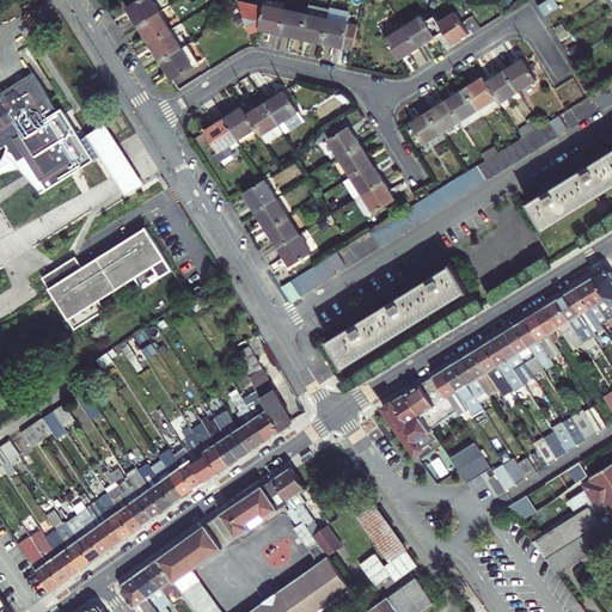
[(139,0),(128,7),(140,25),(160,12),(152,0),(139,0)]
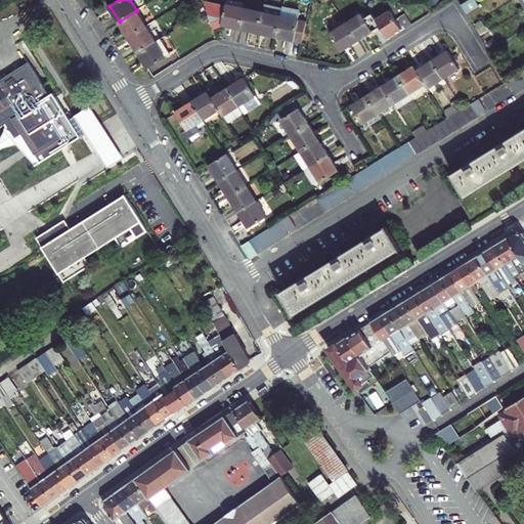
[(474,0),(468,0),(460,5),(467,16),(480,8),(474,0)]
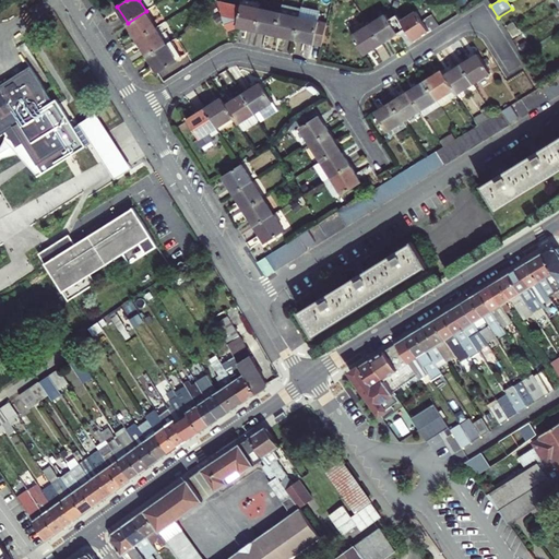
[(218,1),(228,30),(238,26),(258,31),(262,9),(242,4),(242,7),(218,1)]
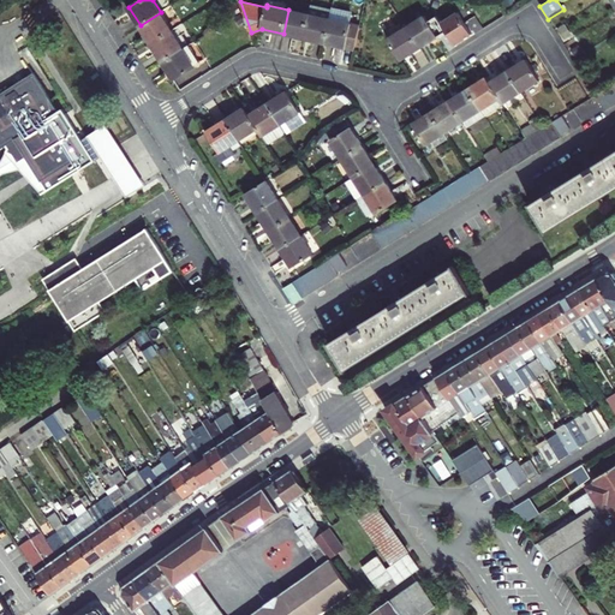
[(333,9),(311,4),(310,13),(304,39),(326,42),(333,9)]
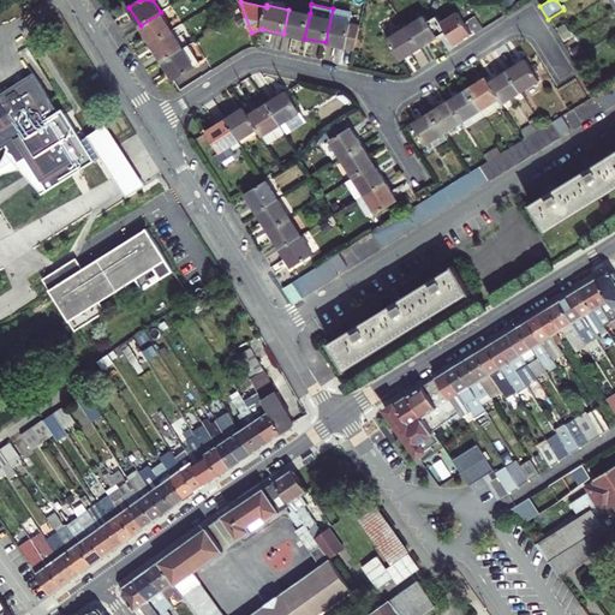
[(333,9),(326,42),(356,49),(360,25),(342,21),(345,12),(333,9)]
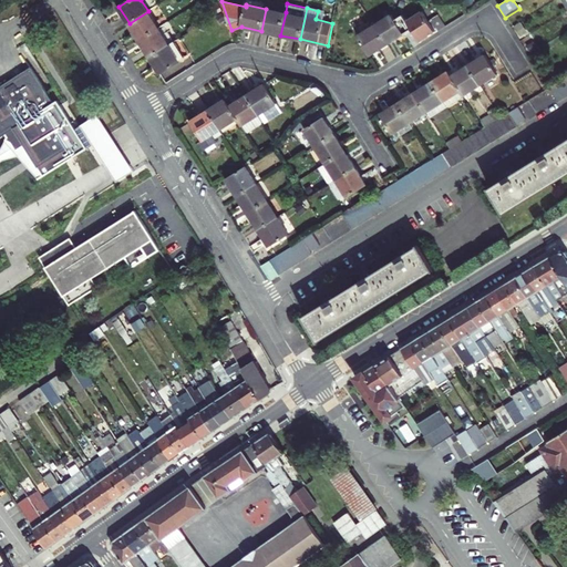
[(280,35),(286,12),(266,9),(261,31),(280,35)]
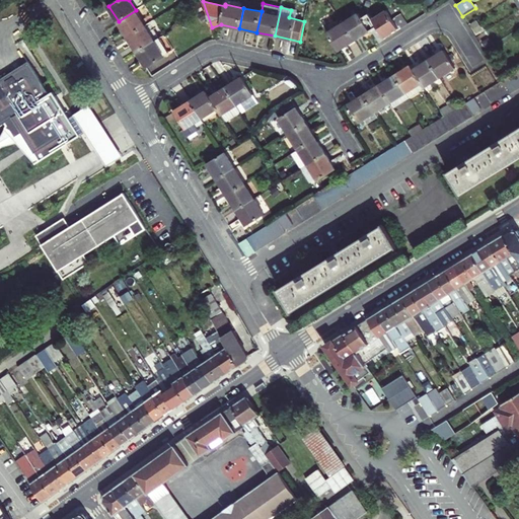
[(128,38),(146,26),(136,10),(119,21),(128,38)]
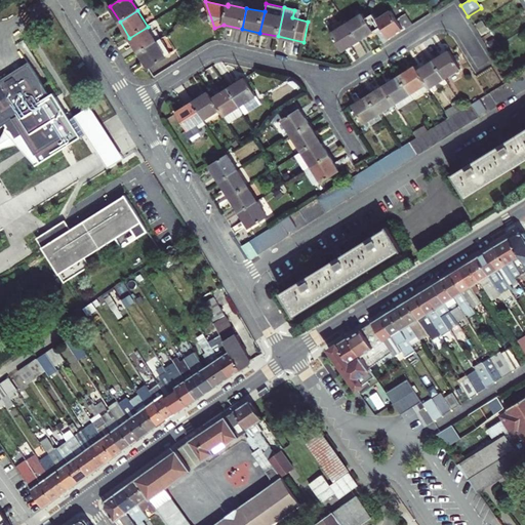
[(392,11),(377,19),(381,27),(389,38),(403,29),(392,11)]
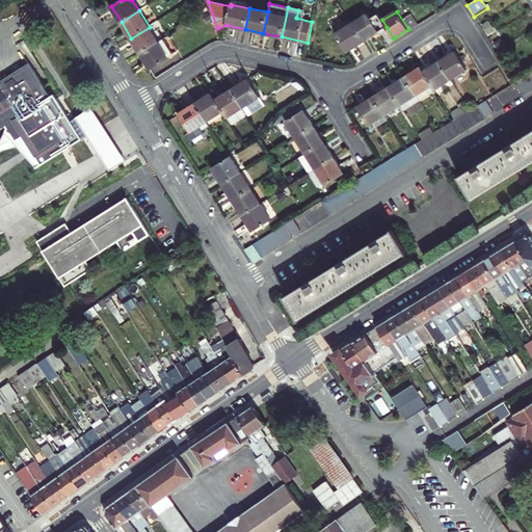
[(369,14),(353,23),(365,42),(387,27),(382,20),(378,14),(372,19),(369,14)]
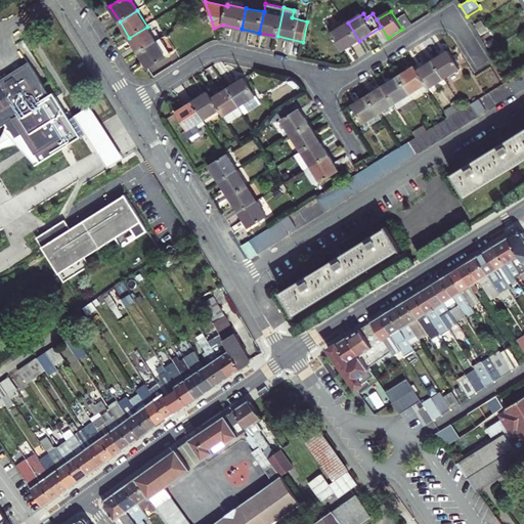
[(342,51),(359,41),(348,23),(331,34),(342,51)]
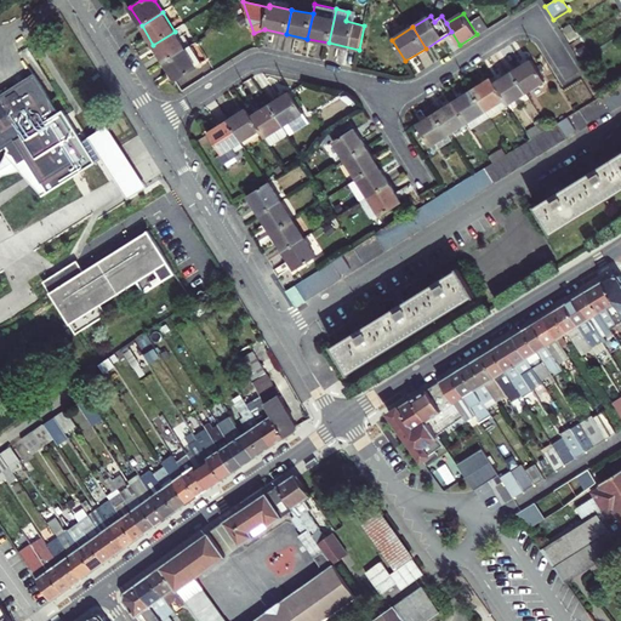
[(153,45),(165,63),(186,50),(175,32),(153,45)]
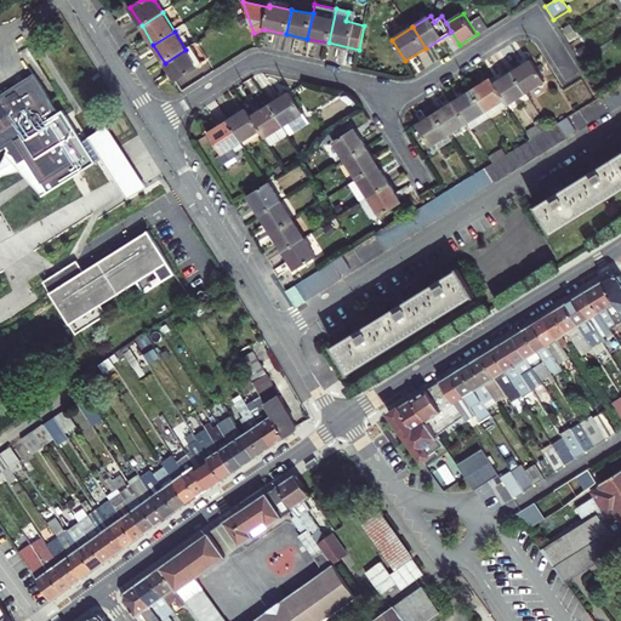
[(186,50),(165,63),(177,81),(198,68),(197,67),(201,63),(191,46),(186,50)]
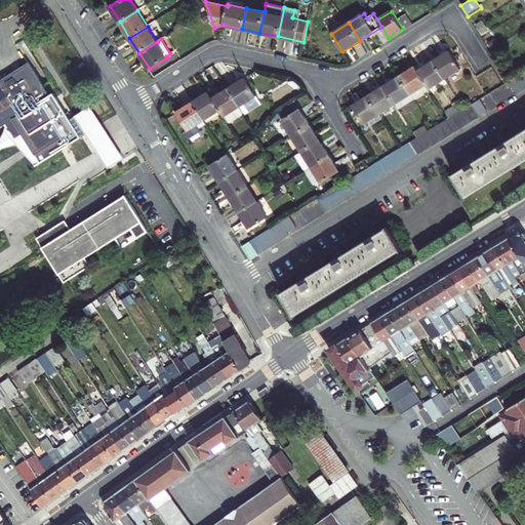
[(450,50),(434,61),(445,78),(461,68),(450,50)]
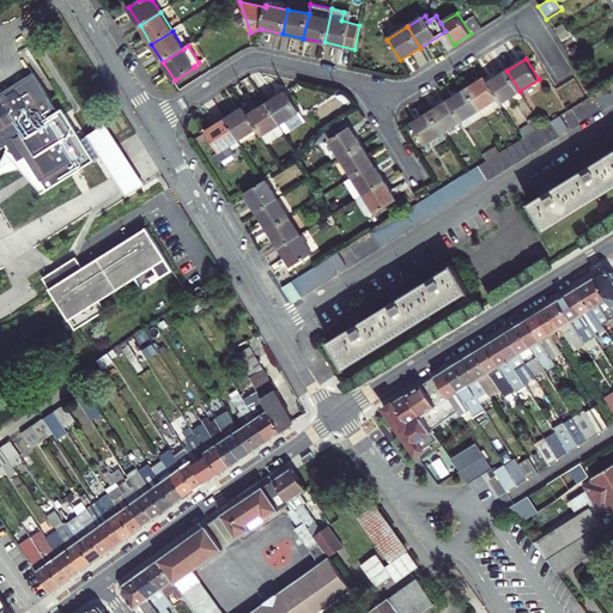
[(520,91),(507,71),(489,82),(502,103),(520,91)]
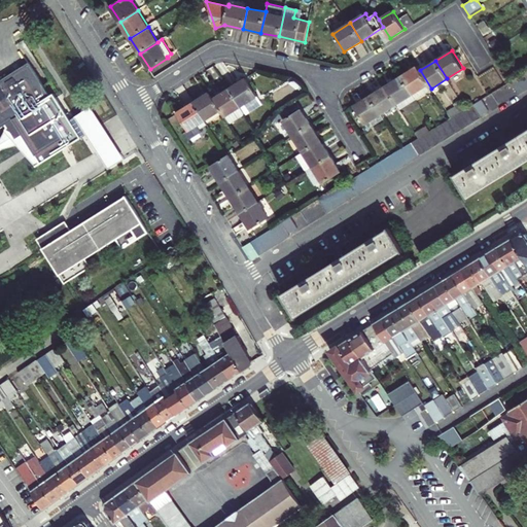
[(29,65),(0,82),(0,98),(13,119),(5,125),(7,128),(6,131),(10,133),(14,139),(15,141),(24,136),(41,164),(71,145),(65,136),(64,137),(42,101),(48,97),(29,65)]
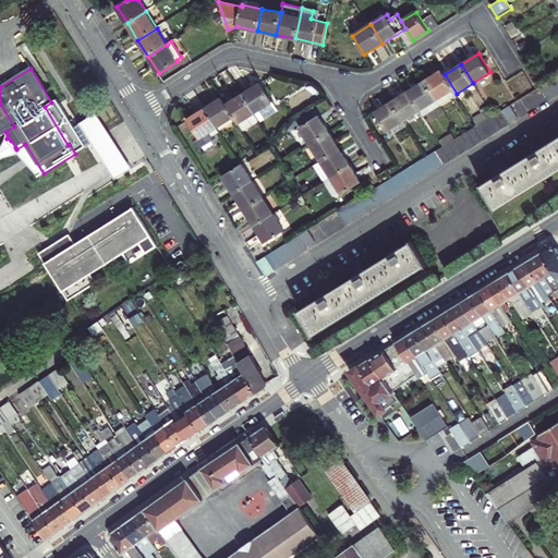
[(441,71),(425,81),(437,100),(440,106),(457,95),(457,94),(445,74),(441,71)]
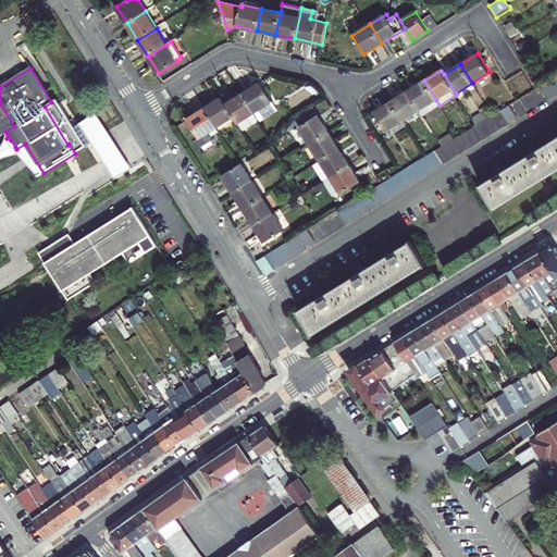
[(556,94),(556,85),(553,78),(546,83),(555,96),(556,94)]
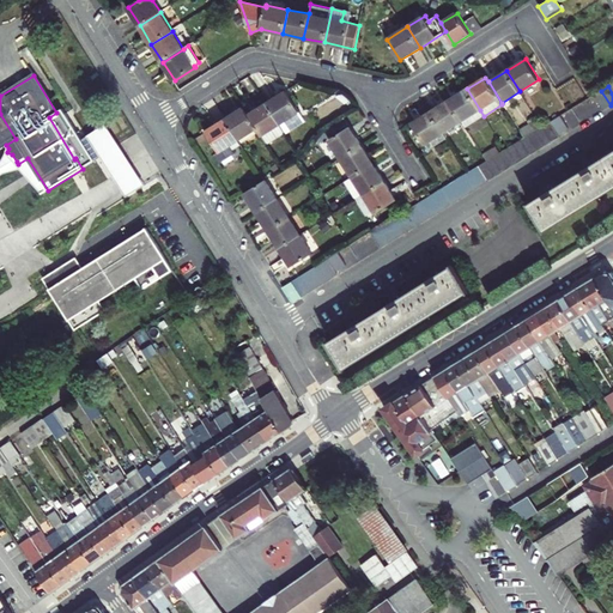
[(462,121),(466,127),(484,116),(480,110),(467,89),(449,101),(462,121)]
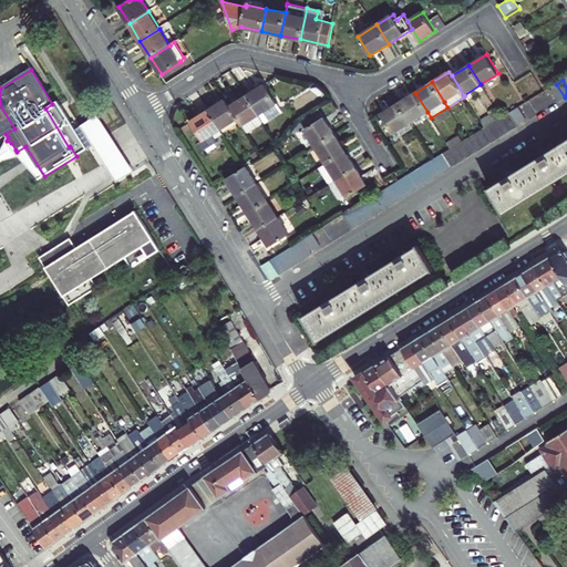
[(265,84),(247,95),(259,115),(263,121),(265,123),(282,112),(265,84)]
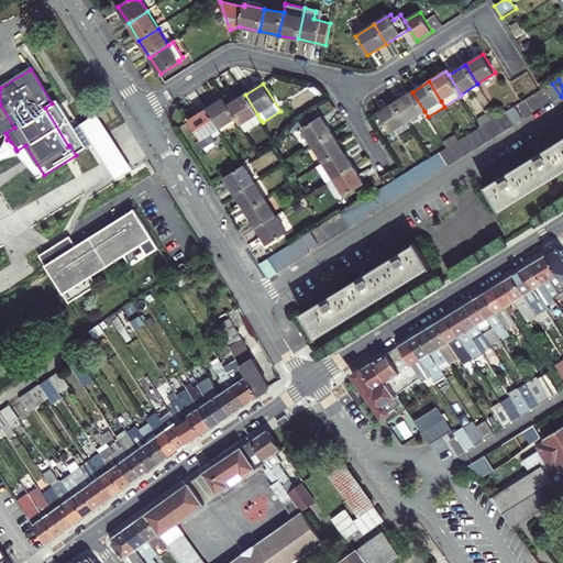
[(561,97),(552,84),(544,87),(553,101),(561,97)]
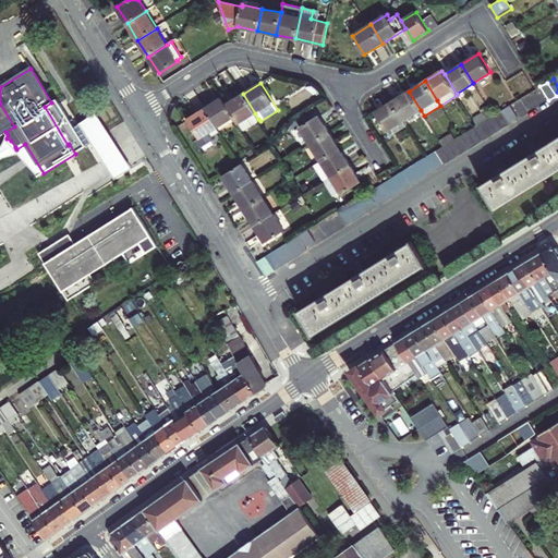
[(421,110),(409,92),(392,101),(404,121),(421,110)]
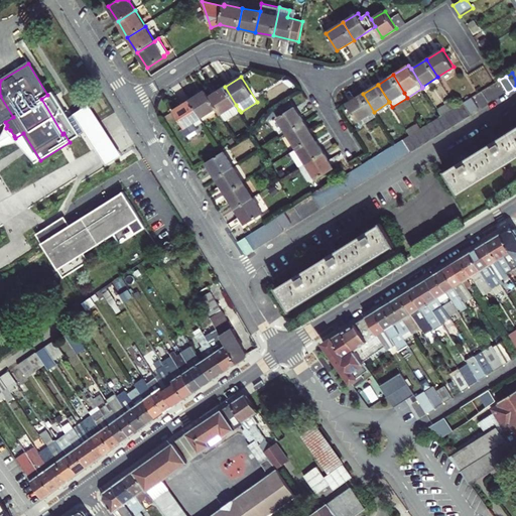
[(236,105),(225,87),(210,97),(217,108),(221,115),(236,105)]
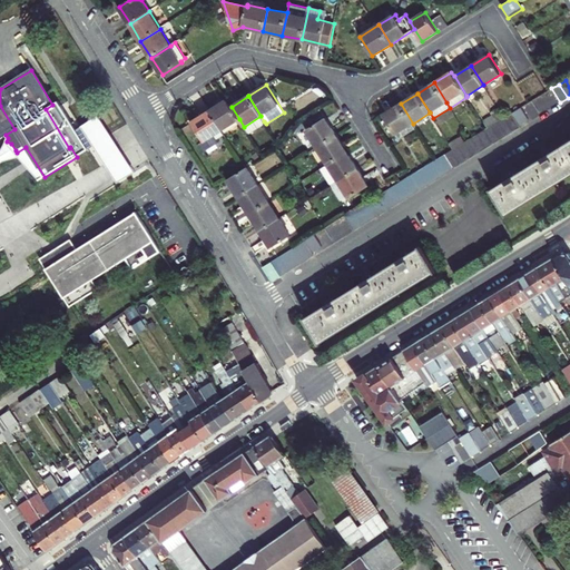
[(210,111),(223,130),(239,119),(232,107),(227,100),(210,111)]
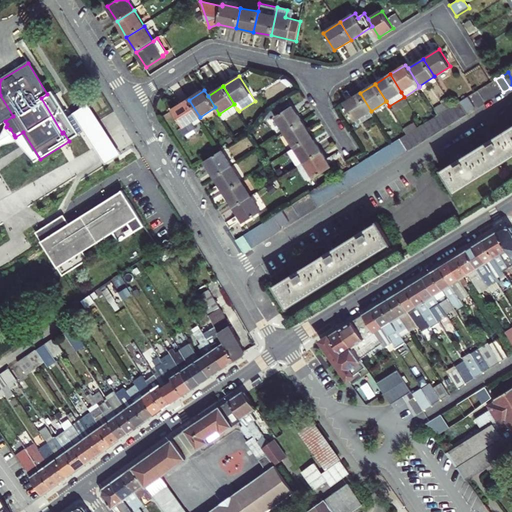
[(371,111),(360,93),(344,103),(358,125),(374,116),(371,111)]
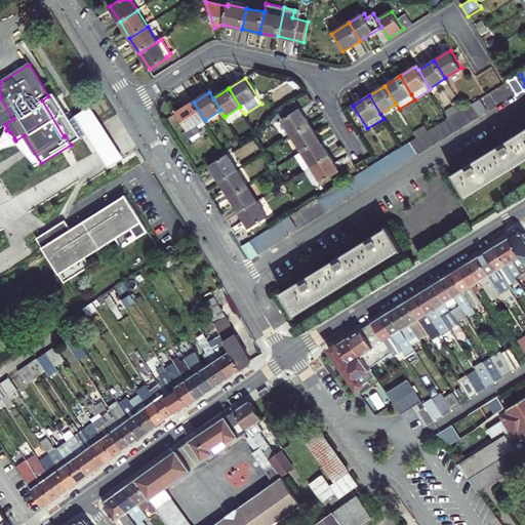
[(0,127),(5,124),(13,119),(0,97),(0,127)]
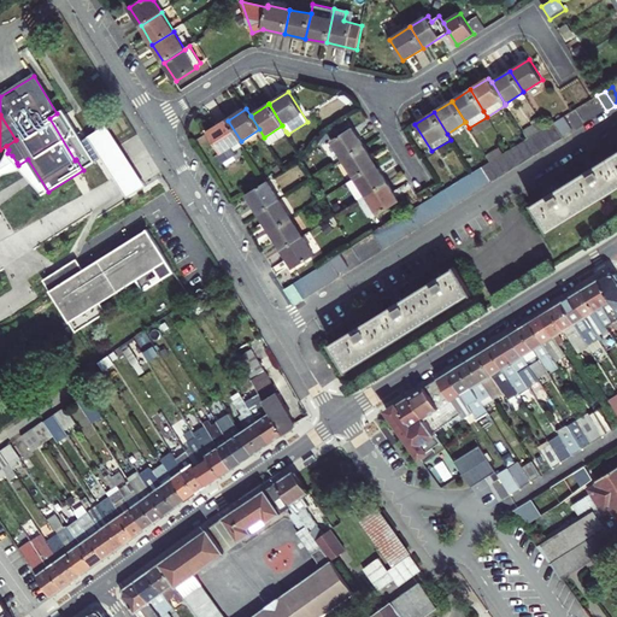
[(554,122),(562,135),(573,129),(564,116),(554,122)]
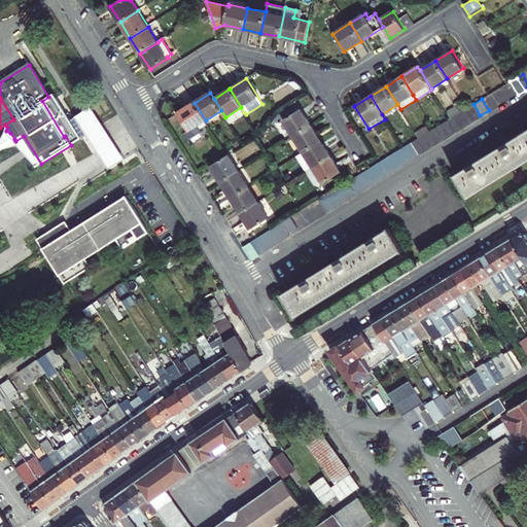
[(206,120),(195,103),(177,113),(188,131),(185,133),(190,140),(203,132),(199,125),(206,120)]
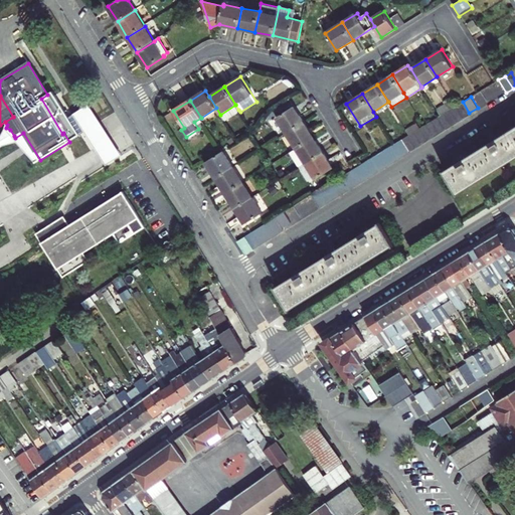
[(469,113),(463,102),(457,106),(464,119),(471,115),(469,113)]
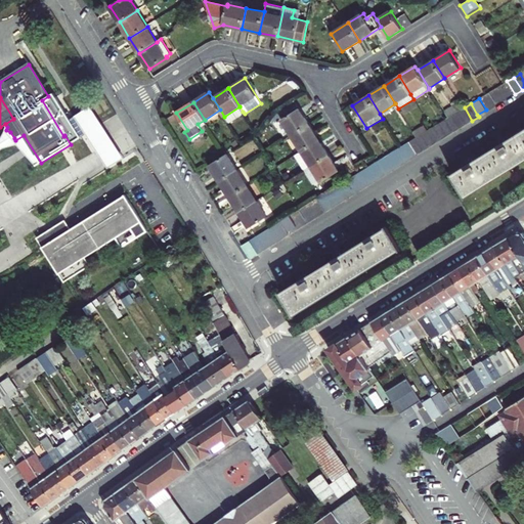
[(110,167),(125,157),(93,104),(77,115),(110,167)]
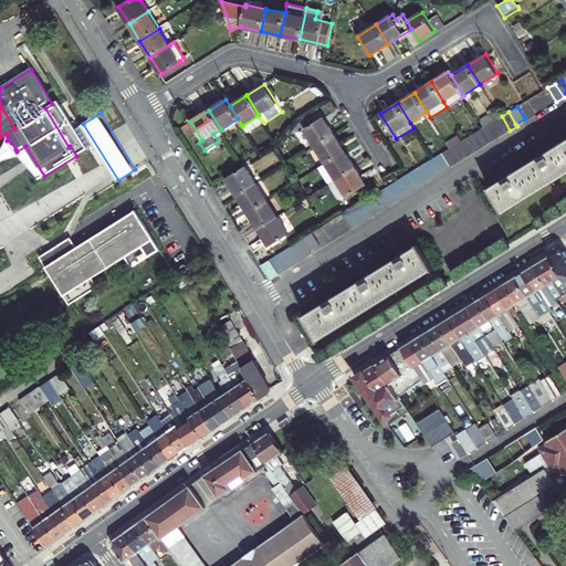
[(262,121),(259,115),(242,126),(248,134),(264,123),(262,121)]
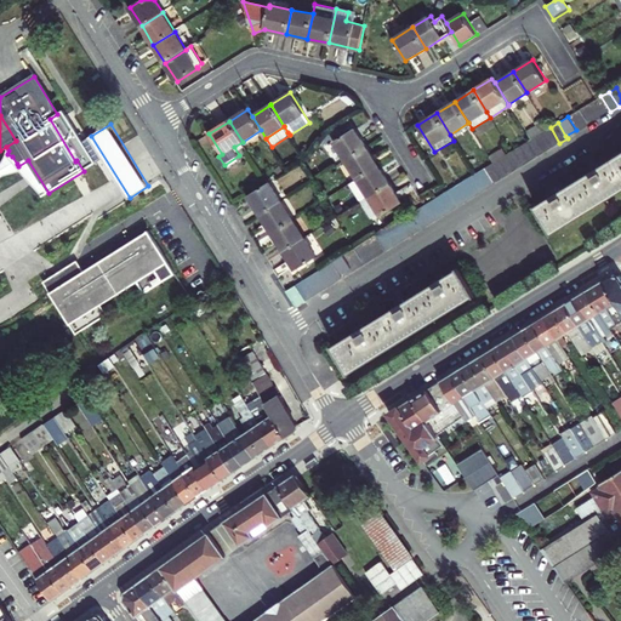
[(559,143),(551,127),(548,129),(543,132),(553,147),(559,143)]
